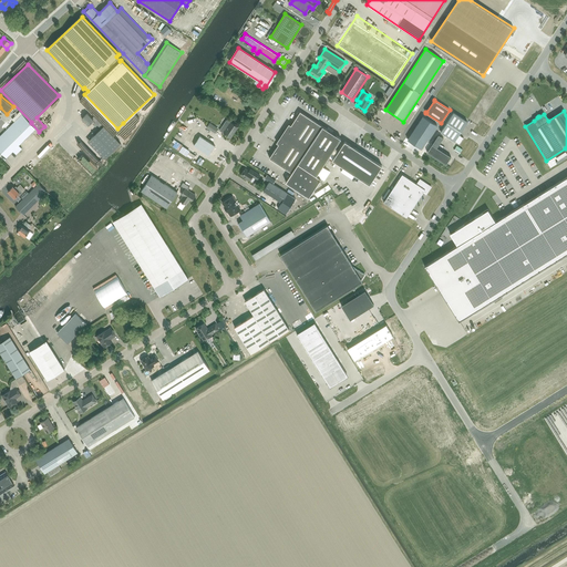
[(286,182),(309,197),(321,178),(316,176),(331,152),(336,155),(339,151),(334,147),(341,138),(300,112),(269,157),(291,173),(286,182)]
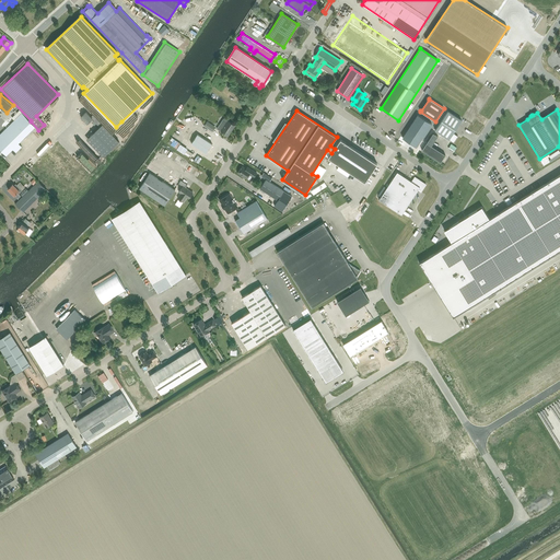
[(100,127),(102,125),(93,115),(91,117),(86,112),(81,117),(88,124),(90,121),(94,126),(96,124),(100,127)]
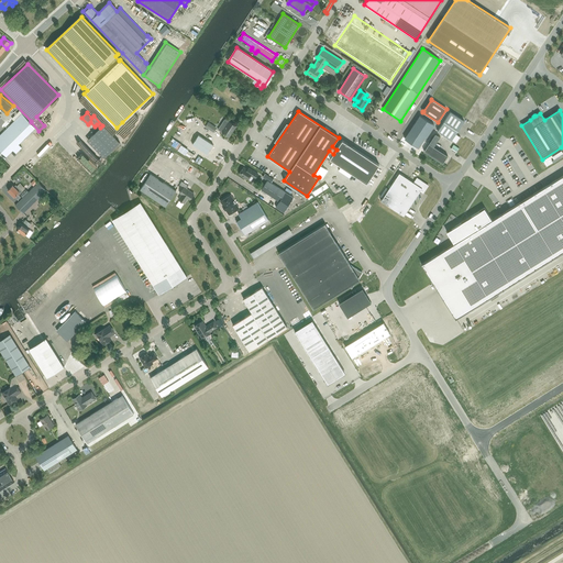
[(450,112),(438,131),(455,143),(460,136),(455,134),(464,121),(450,112)]
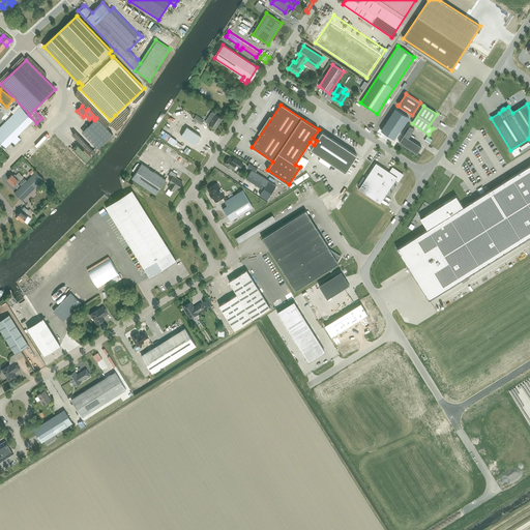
[(16,112),(0,127),(0,141),(2,143),(6,147),(10,143),(12,141),(16,144),(21,139),(18,136),(33,120),(21,107),(16,112)]
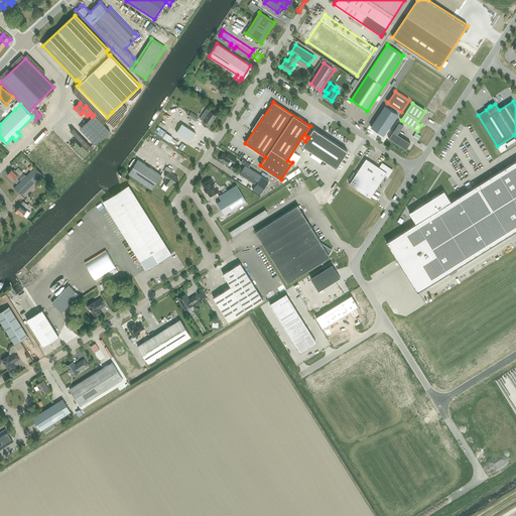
[(385,106),(371,127),(383,135),(397,114),(385,106)]
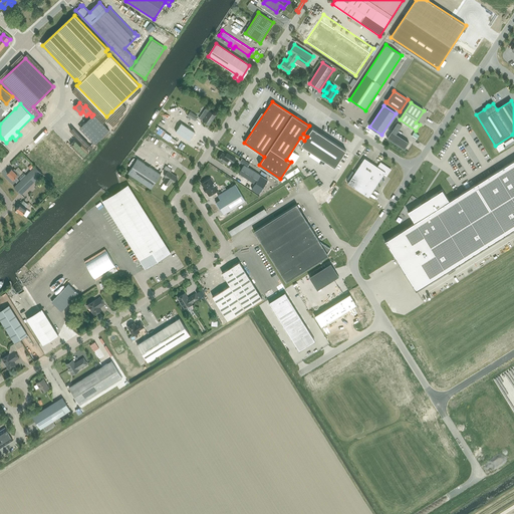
[(216,115),(209,110),(205,108),(202,113),(205,116),(202,120),(209,125),(216,115)]
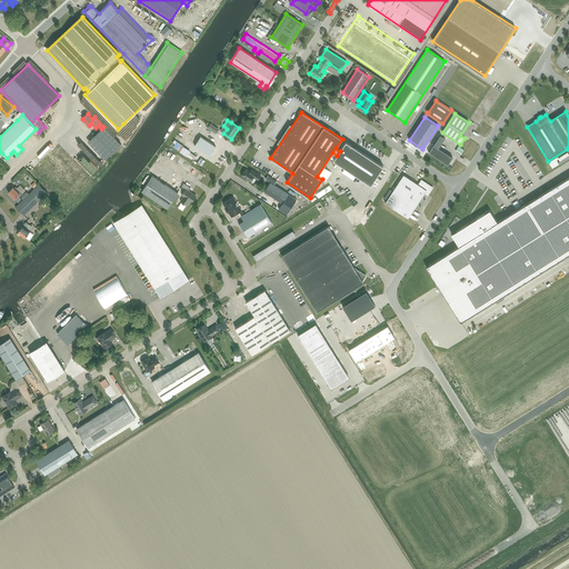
[(210,123),(207,128),(216,133),(218,130),(213,127),(215,126),(210,123)]
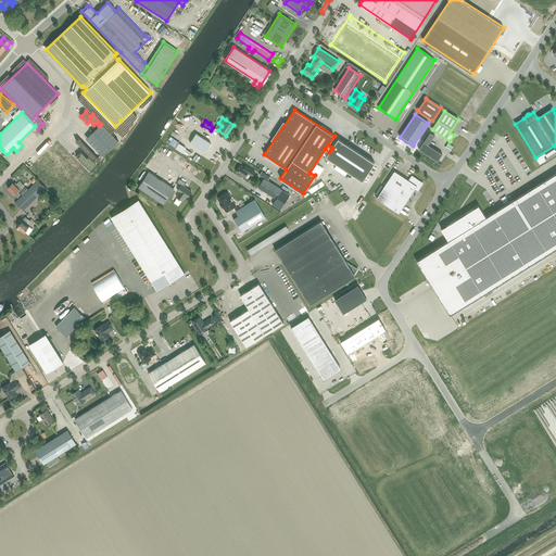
[(437,162),(442,154),(428,144),(434,135),(430,131),(418,149),(437,162)]
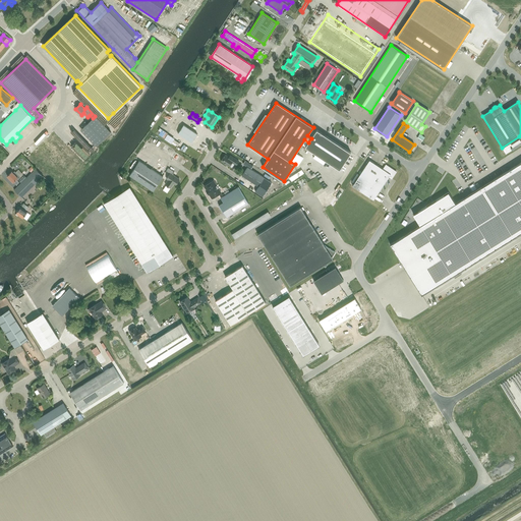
[(183,125),(178,133),(191,142),(197,134),(183,125)]
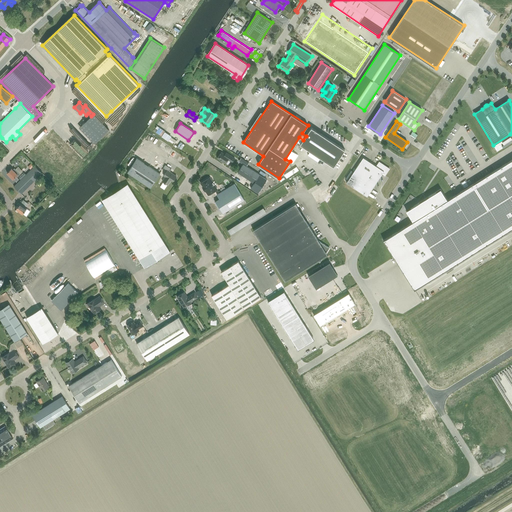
[(333,167),(345,150),(311,127),(306,136),(303,140),(300,144),(333,167)]
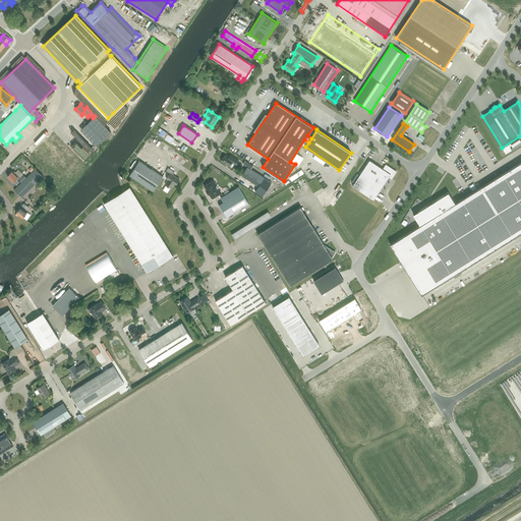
[(165,131),(162,137),(170,142),(174,137),(165,131)]
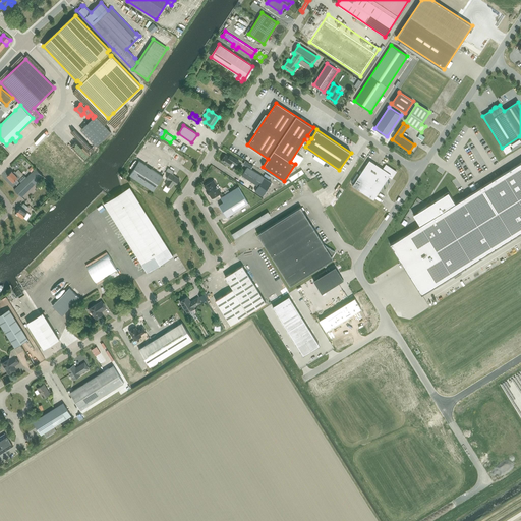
[(225,155),(221,161),(229,167),(232,162),(236,165),(239,161),(230,155),(229,157),(225,155)]
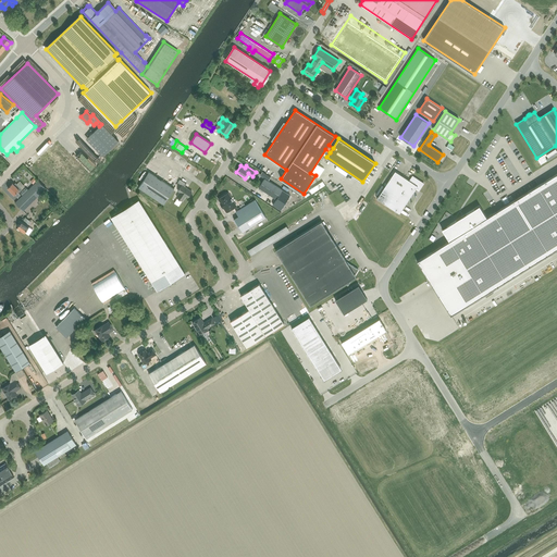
[(395,171),(376,199),(399,213),(416,189),(419,190),(423,184),(412,176),(409,181),(395,171)]
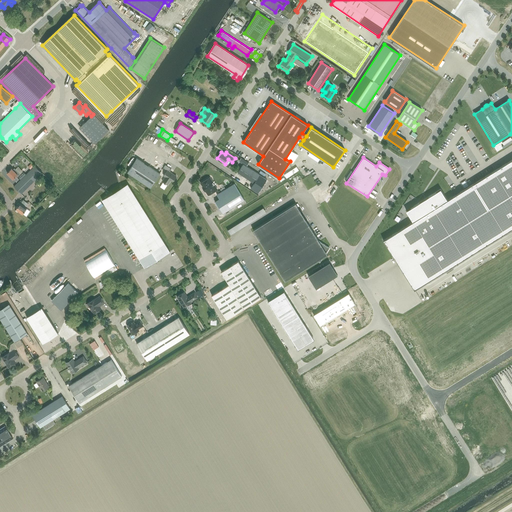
[(137,158),(127,172),(151,188),(160,174),(137,158)]
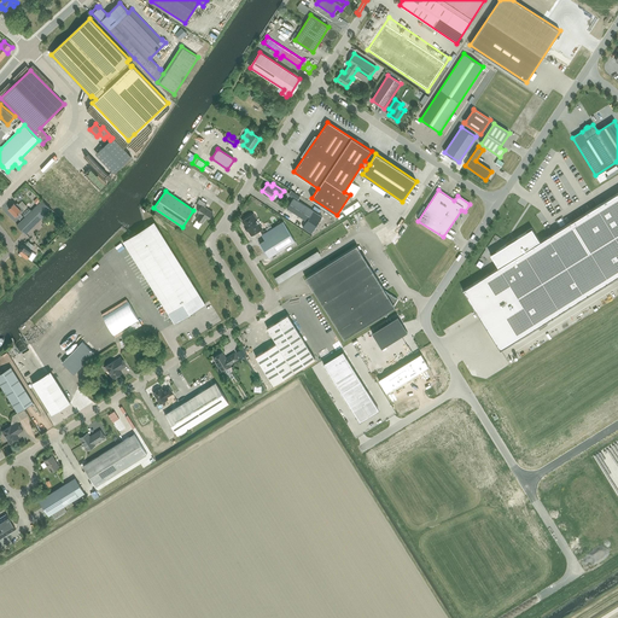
[(499,268),(462,290),(500,350),(617,275),(617,192),(540,242),(531,228),(490,255),(499,268)]
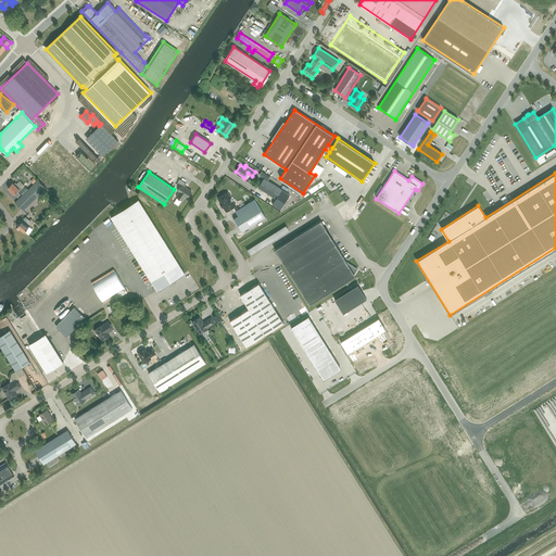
[(289,194),(264,178),(257,187),(276,199),(273,204),(280,210),(289,194)]
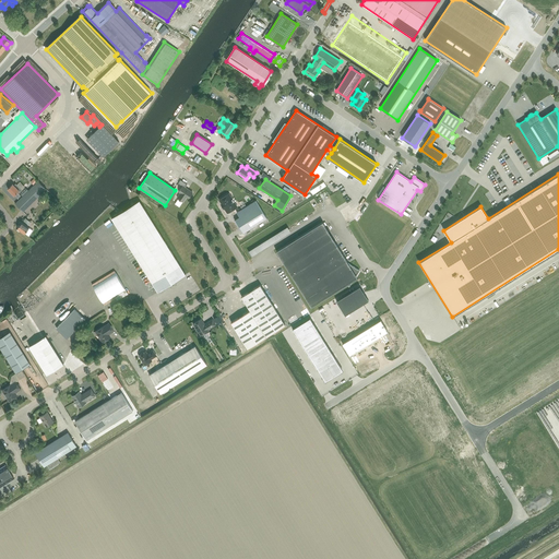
[(180,193),(177,198),(183,202),(187,197),(189,199),(192,192),(185,188),(187,185),(180,180),(178,183),(182,186),(178,192),(180,193)]
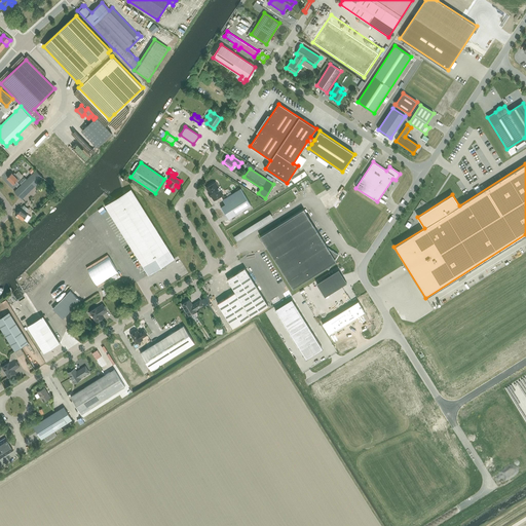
[(27,179),(22,185),(14,192),(22,199),(43,178),(36,171),(27,179)]
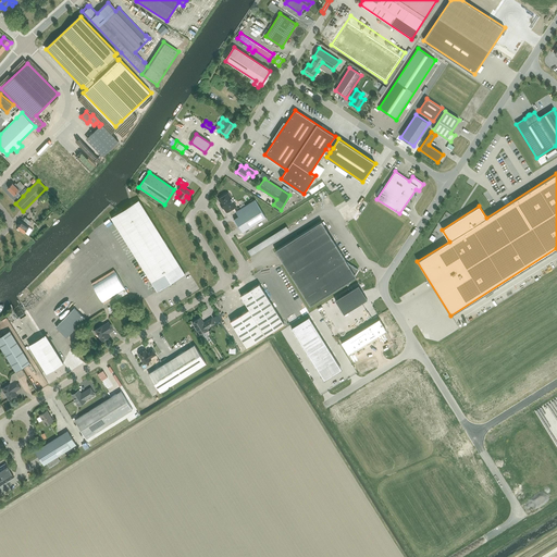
[(20,187),(15,183),(14,185),(13,184),(8,188),(17,198),(21,195),(19,193),(22,189),(20,187)]
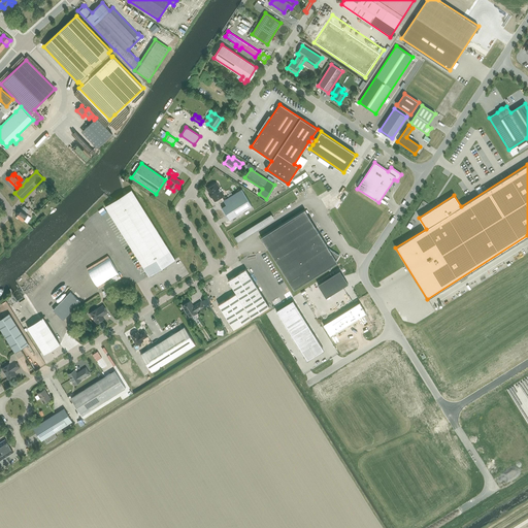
[(216,183),(207,189),(215,201),(224,195),(216,183)]
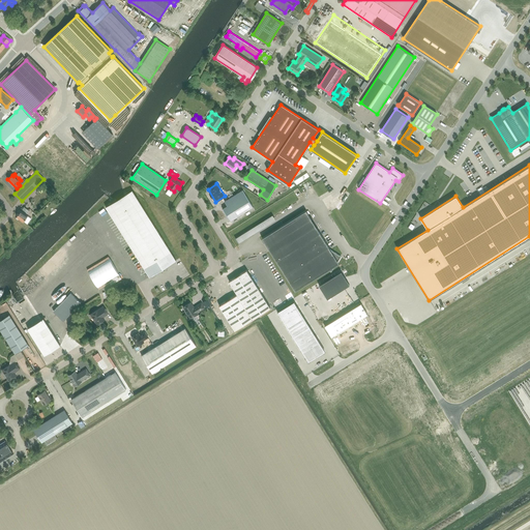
[(176,261),(131,190),(106,207),(149,277),(176,261)]
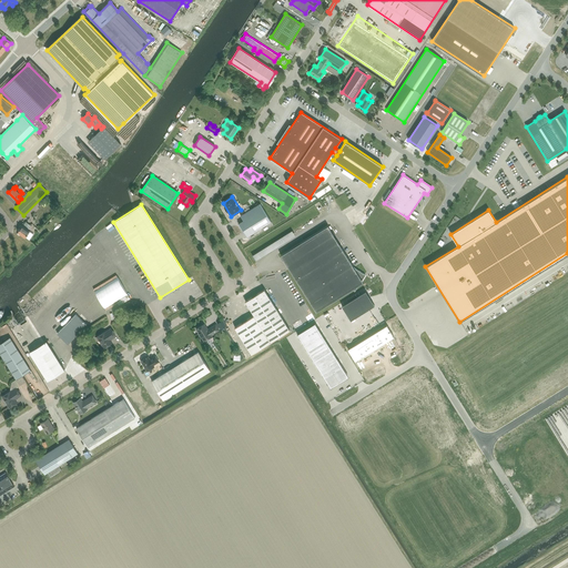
[(246,236),(271,222),(260,204),(241,216),(243,221),(239,223),(246,236)]
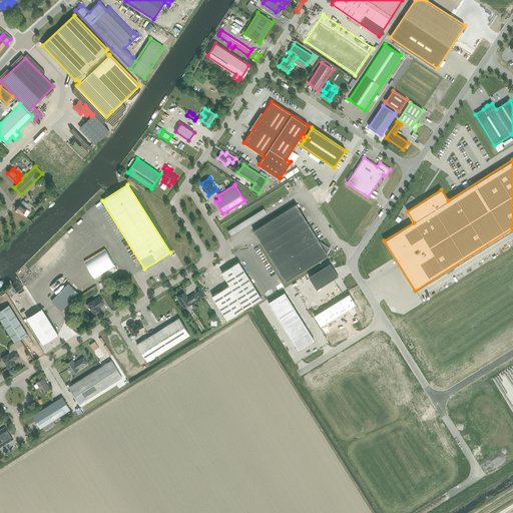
[(25,207),(28,204),(23,200),(21,204),(20,204),(18,203),(17,205),(18,206),(16,209),(16,210),(18,212),(18,211),(23,214),(27,209),(25,207)]
